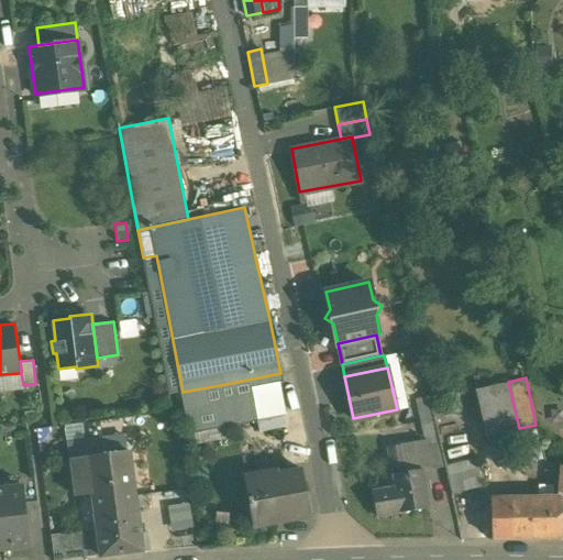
[(508,382),(475,388),(485,435),(519,428),(508,382)]
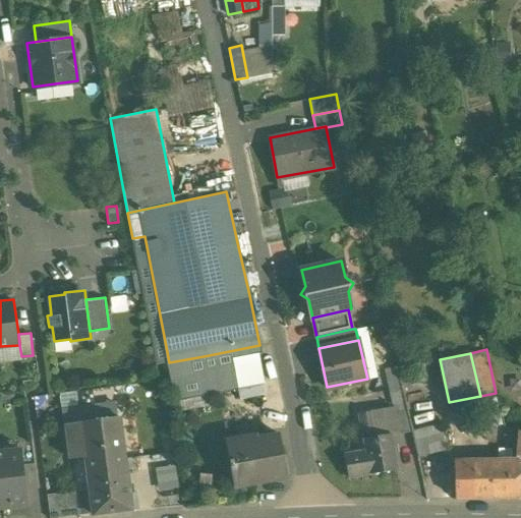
[(204,356),(169,362),(172,381),(207,375),(204,356)]
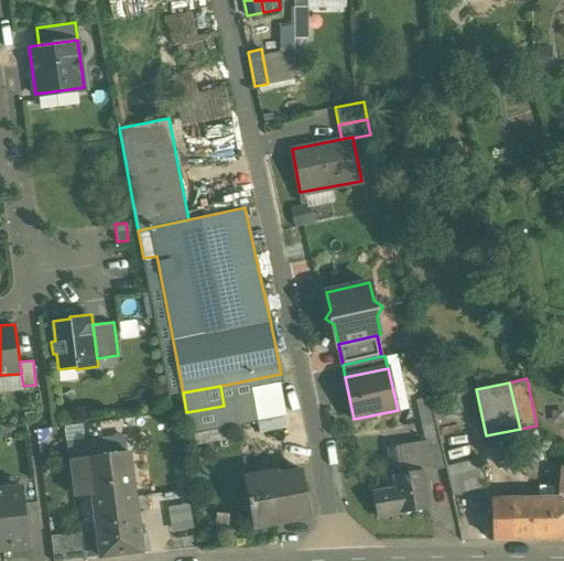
[(294,396),(282,397),(284,416),(296,414),(294,396)]
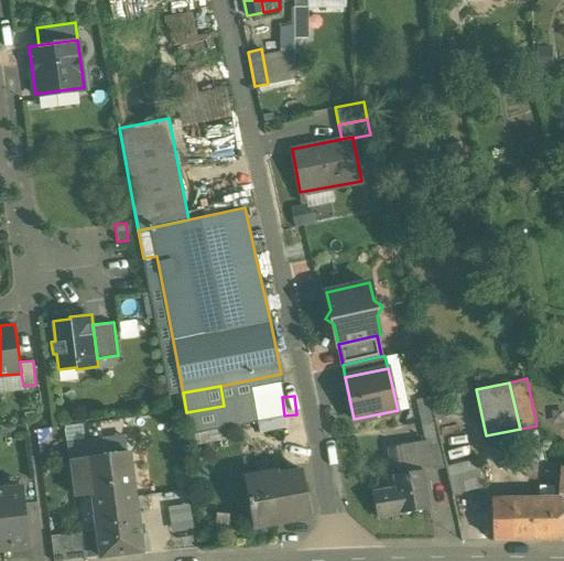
[(430,397),(418,400),(423,425),(435,423),(430,397)]
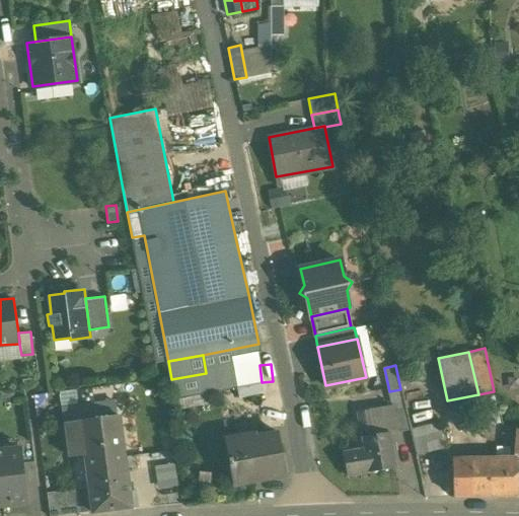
[(206,373),(171,379),(175,396),(209,390),(206,373)]
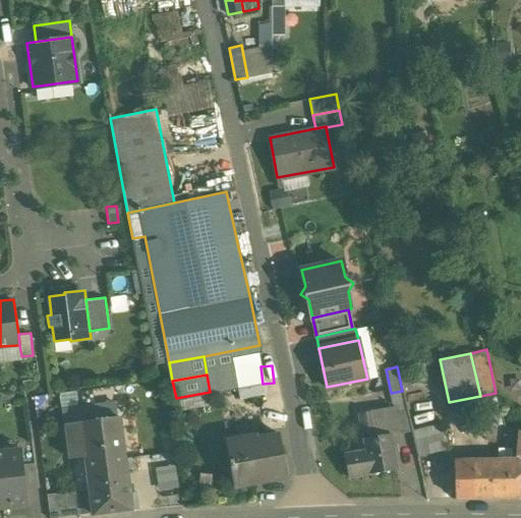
[(402,391),(391,393),(394,413),(407,410),(402,391)]
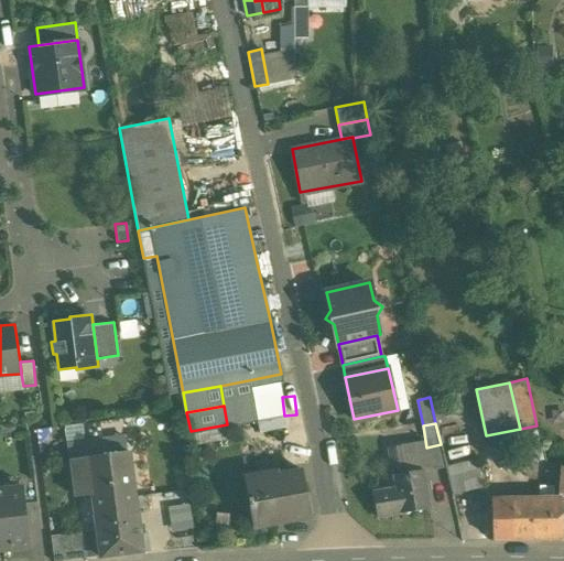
[(402,444),(390,446),(394,474),(408,472),(402,444)]
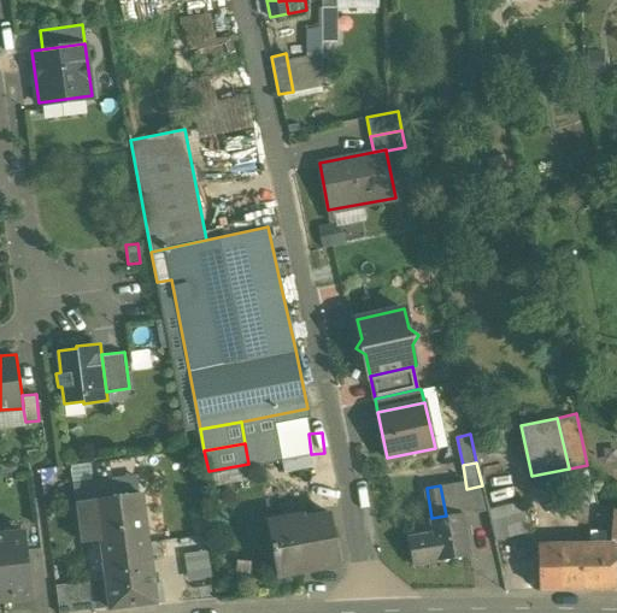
[(482,485),(466,489),(471,513),(487,511),(487,510),(482,485)]
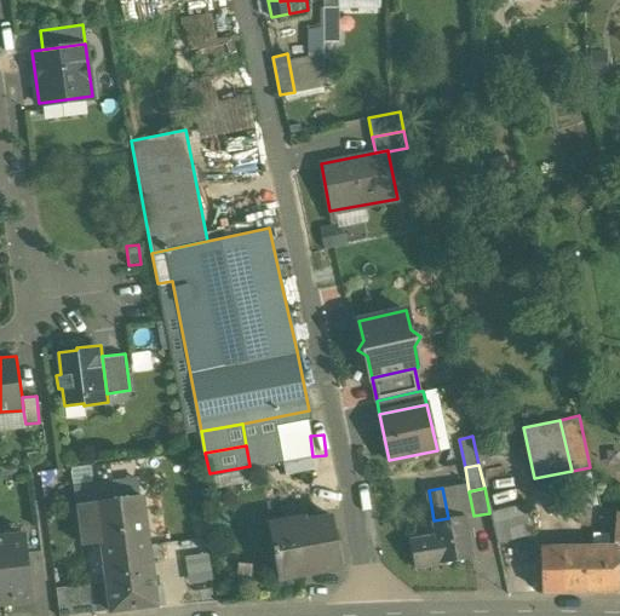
[(141,495),(96,500),(102,541),(107,581),(110,609),(110,610),(156,604),(150,554),(149,556),(141,495)]
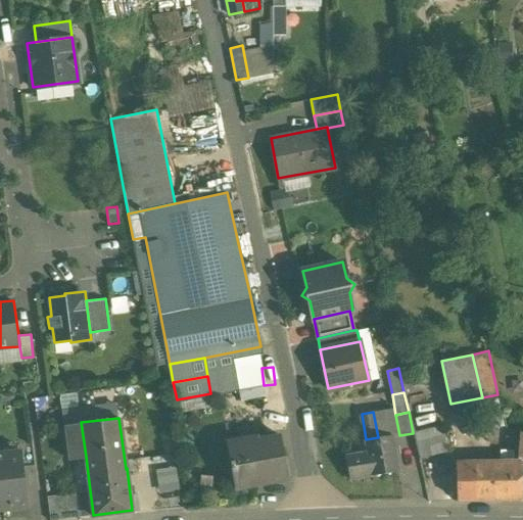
[(81,422),(65,424),(70,459),(86,457),(81,422)]
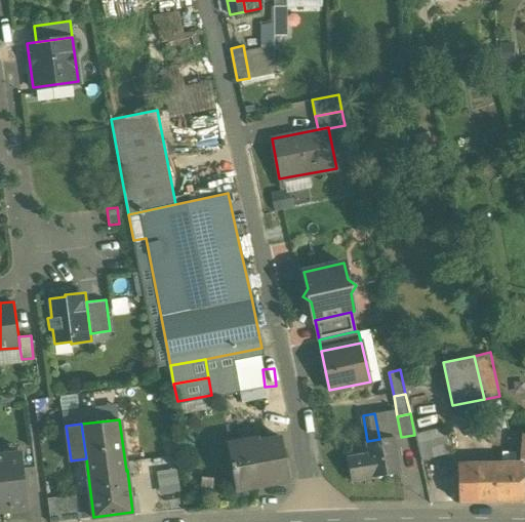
[(445,427),(414,434),(414,435),(420,459),(450,452),(445,427)]
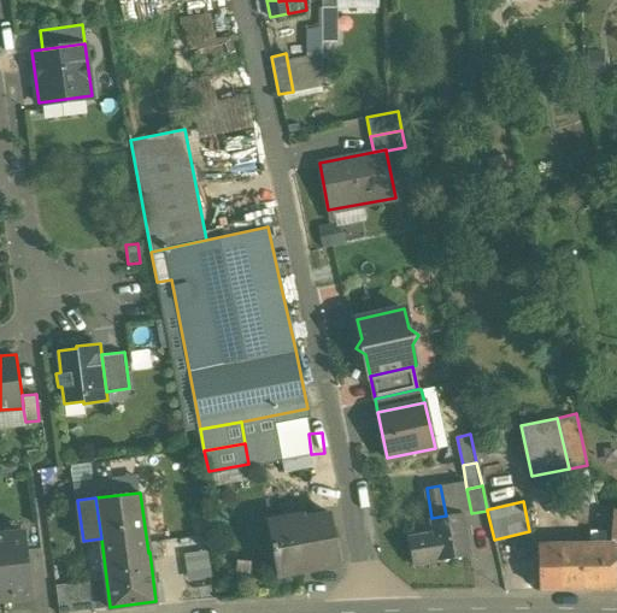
[(330,512),(269,523),(277,576),(340,565),(330,512)]
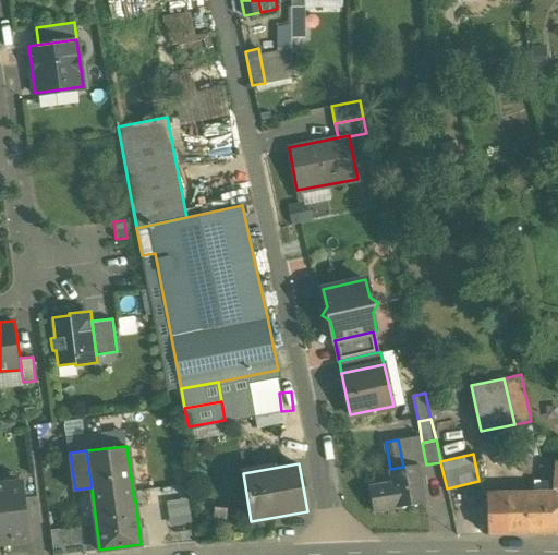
[(403,467),(390,469),(391,482),(396,507),(425,503),(419,465),(403,467)]
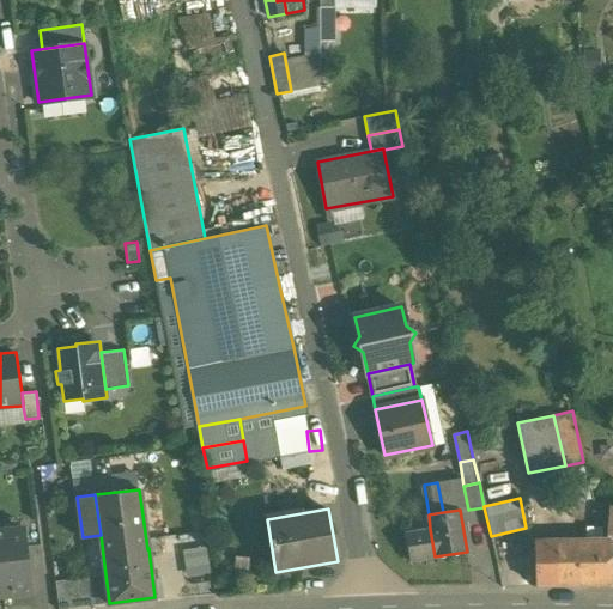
[(38,527),(23,528),(25,544),(40,543),(38,527)]
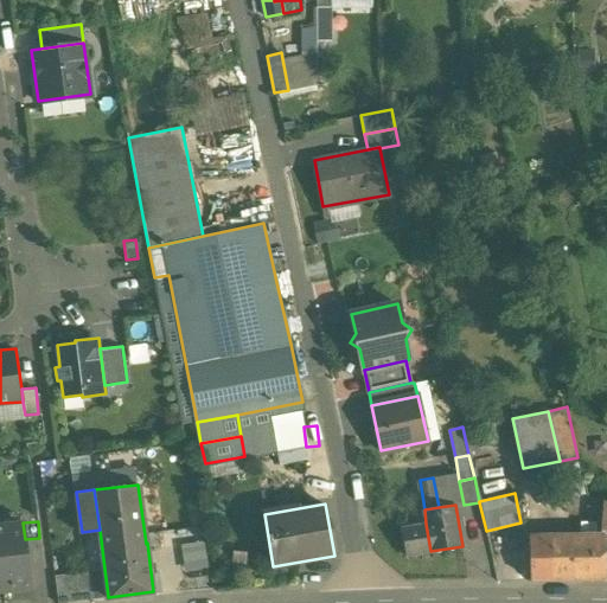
[(23,523),(0,525),(0,589),(31,585),(25,539),(23,523)]
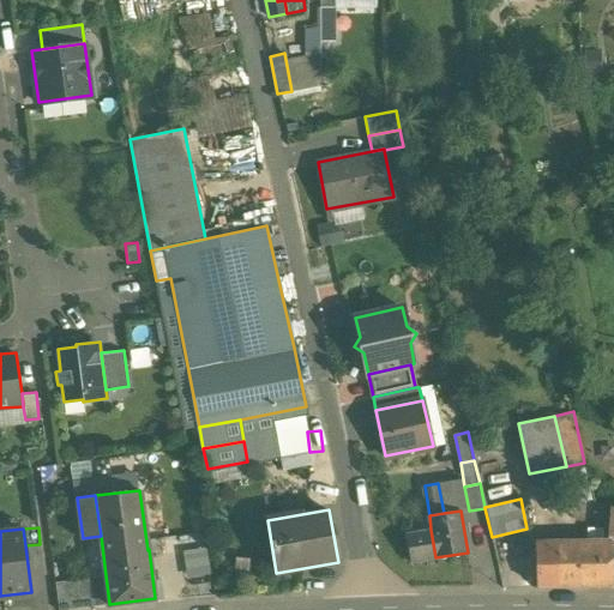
[(431,530),(405,533),(410,561),(435,557),(431,530)]
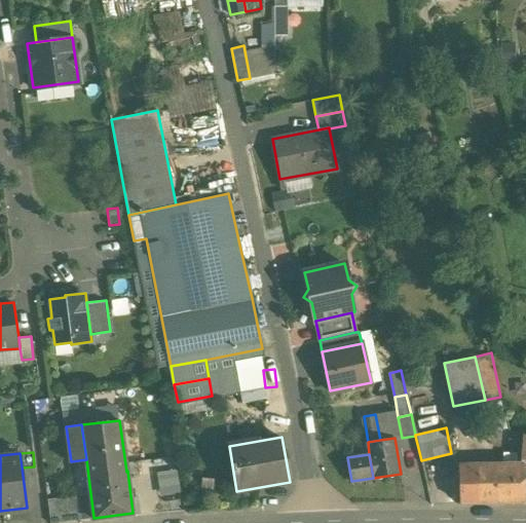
[(156,469),(159,491),(178,488),(175,465),(156,469)]
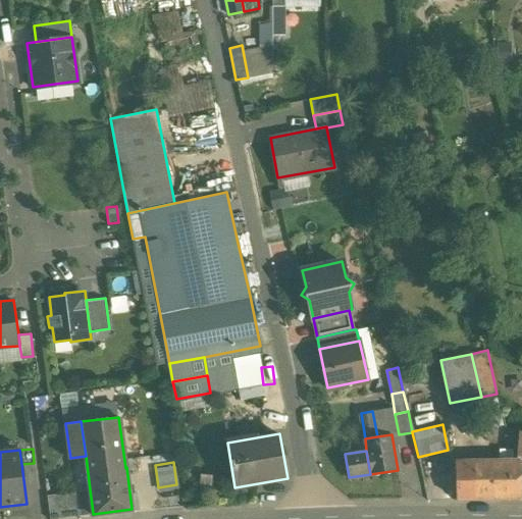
[(518,464),(456,465),(457,499),(521,497),(520,471),(520,464),(518,464)]
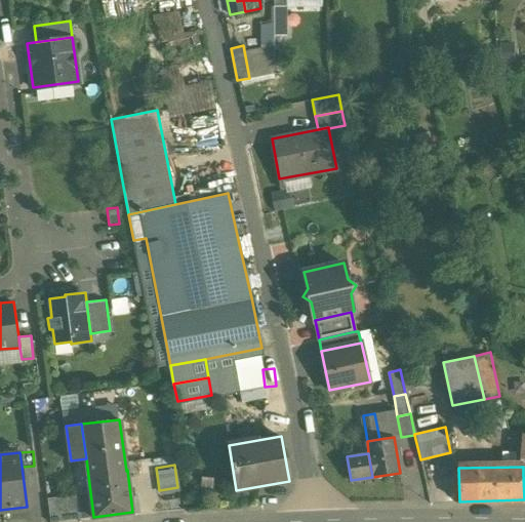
[(90,492),(75,494),(78,518),(93,516),(90,492)]
